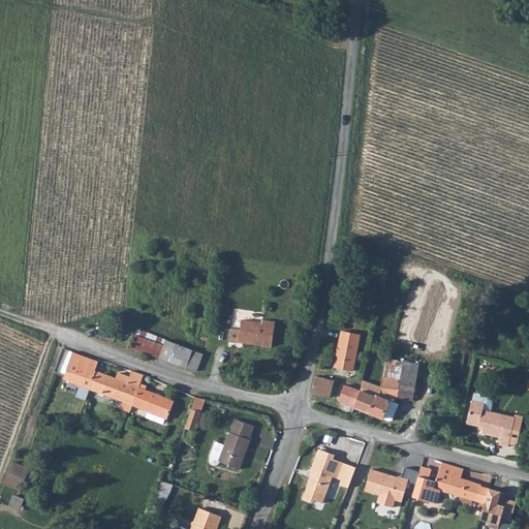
[(263,345),(272,347),(274,335),(276,321),(262,318),(262,321),(242,317),(241,328),(231,325),(229,339),(239,340),(239,338),(265,342),(263,345)]
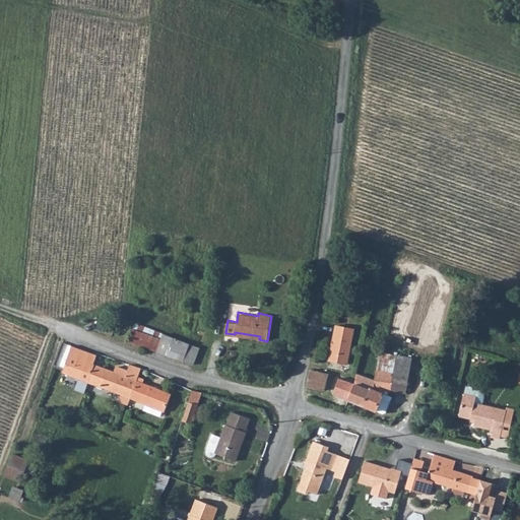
[(109,323),(106,332),(112,334),(115,325),(109,323)]
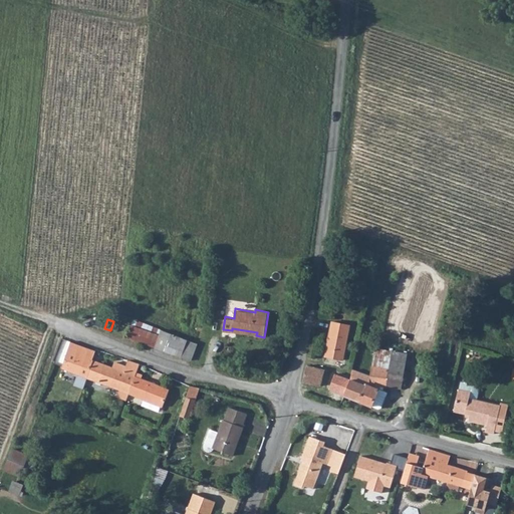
[(330,321),(323,355),(341,359),(349,325),(330,321)]
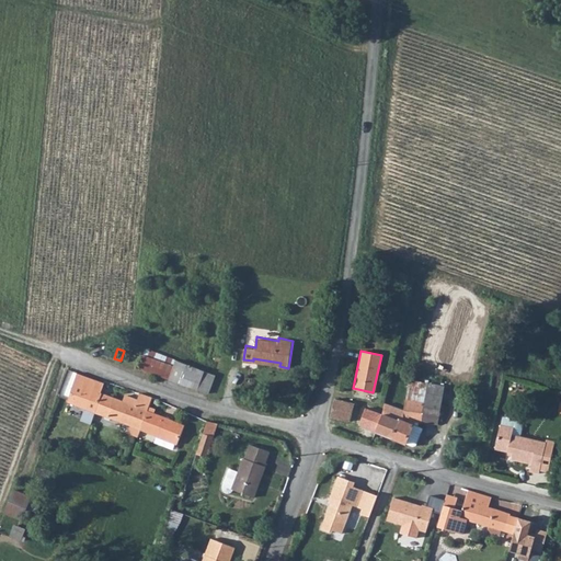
[(144,368),(160,374),(164,362),(148,355),(144,368)]
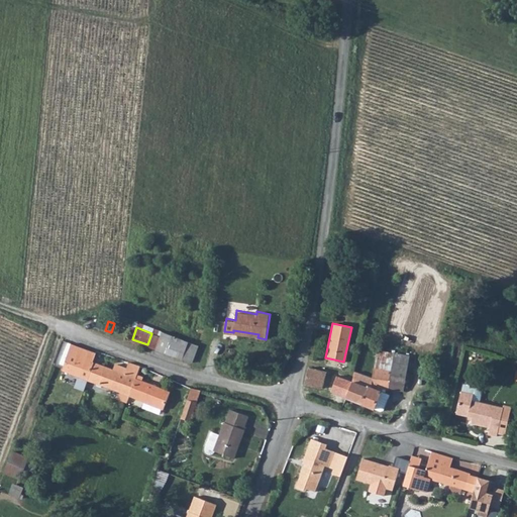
[(147,344),(147,345),(181,358),(187,341),(179,336),(153,327),(151,333),(147,344)]
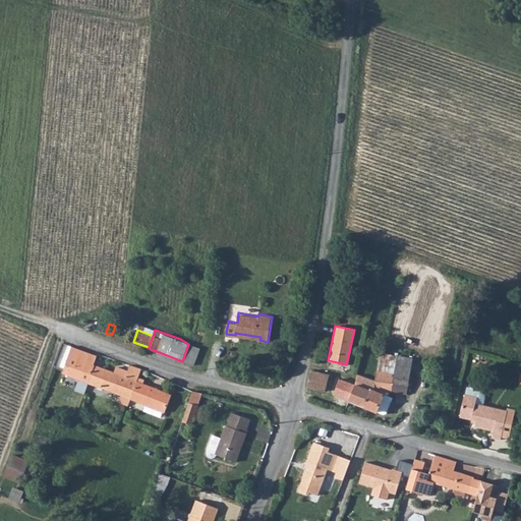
[(72,349),(64,373),(89,383),(95,365),(97,357),(72,349)]
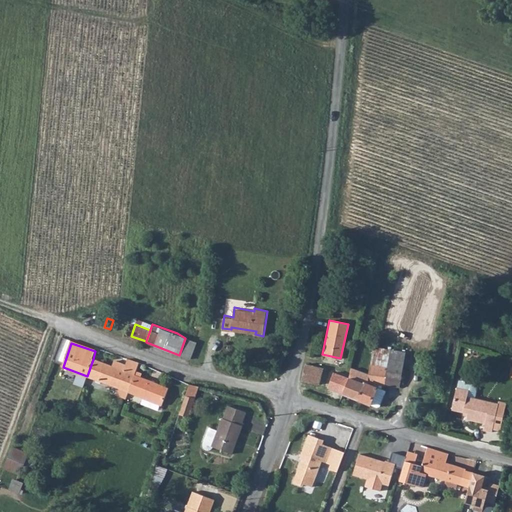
[(93,359),(87,376),(120,388),(117,396),(126,399),(129,391),(135,374),(139,363),(127,359),(125,365),(114,361),(112,366),(93,359)]
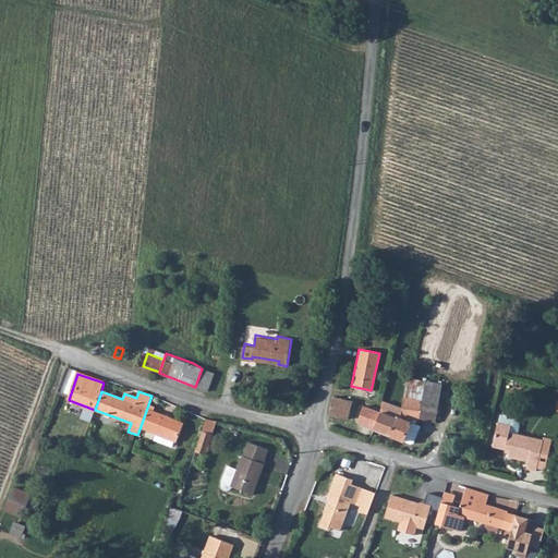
[(332,397),(329,414),(338,415),(349,419),(354,403),(349,401),(332,397)]
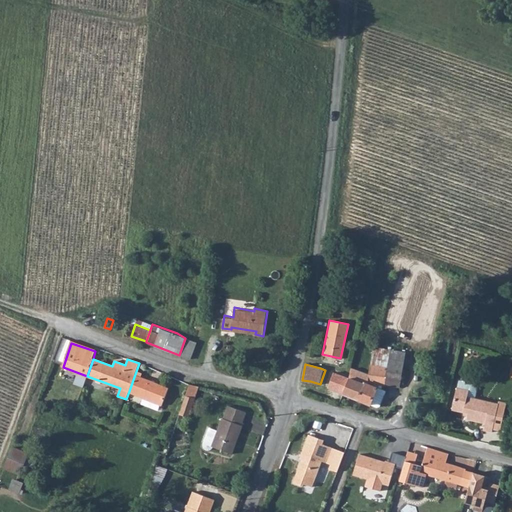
[(369,376),(368,383),(385,386),(387,368),(370,365),(369,376)]
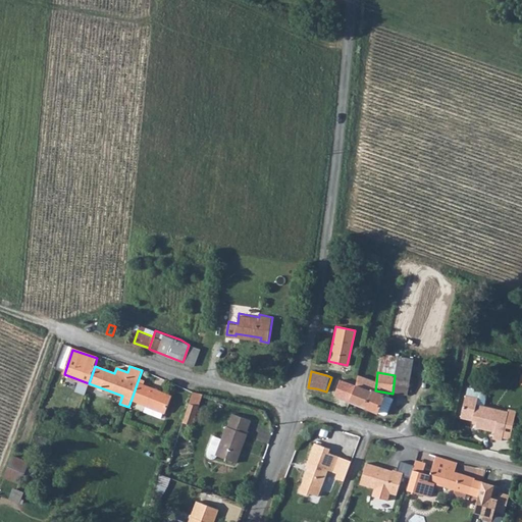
[(356,385),(349,401),(377,412),(384,394),(375,392),(375,390),(376,383),(358,376),(356,385)]
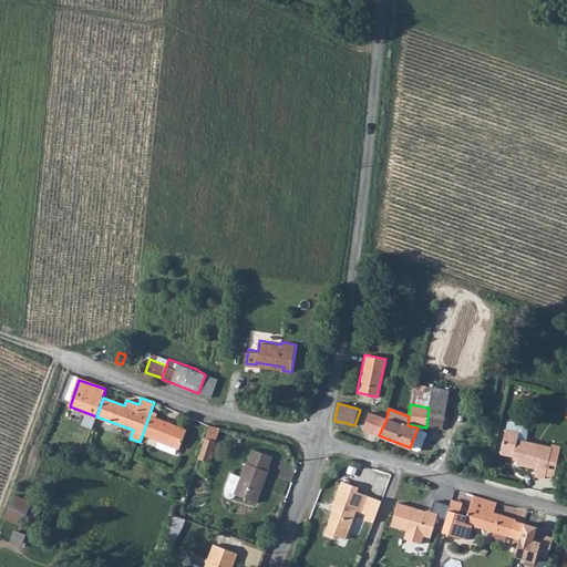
[(379,435),(387,419),(374,414),(369,413),(362,429),(366,430),(379,435)]
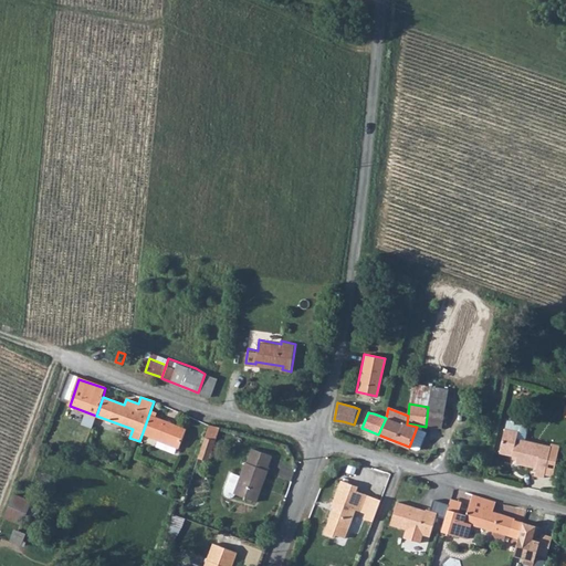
[(149,413),(143,432),(171,446),(179,449),(187,429),(149,413)]
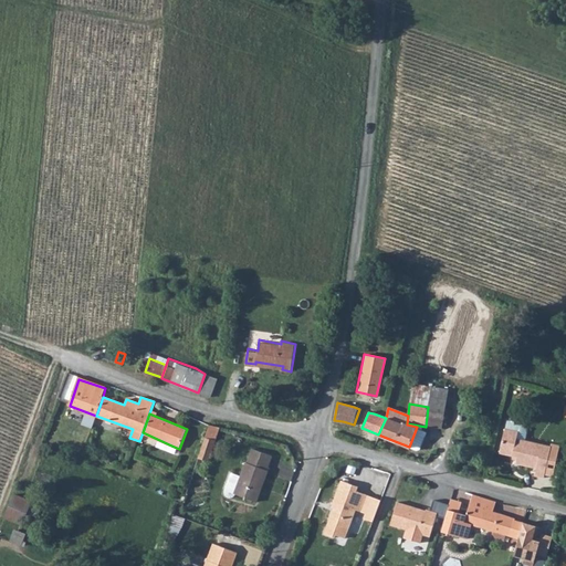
[(505,423),(504,431),(517,433),(515,441),(523,443),(524,436),(524,431),(523,429),(519,427),(505,423)]
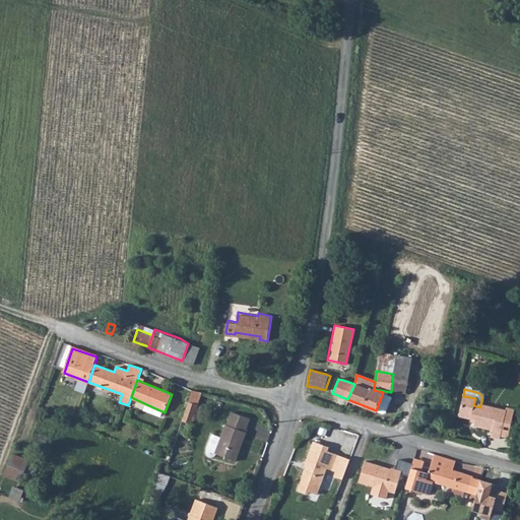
[(383,392),(376,409),(382,412),(385,411),(391,396),(383,392)]
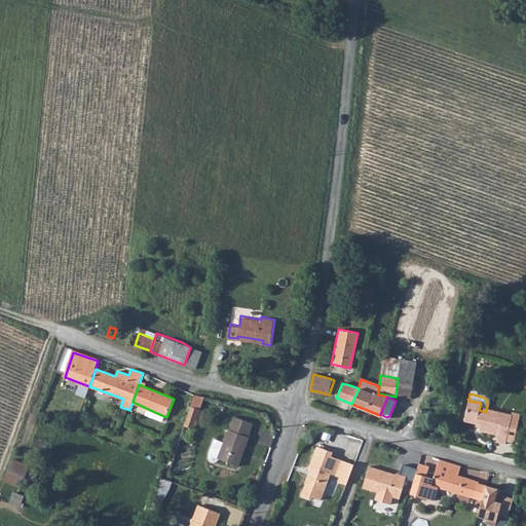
[(468,401),(462,422),(480,426),(478,433),(497,437),(495,444),(503,446),(504,443),(506,434),(515,435),(519,417),(511,415),(511,417),(486,412),(479,410),(481,403),(468,401)]
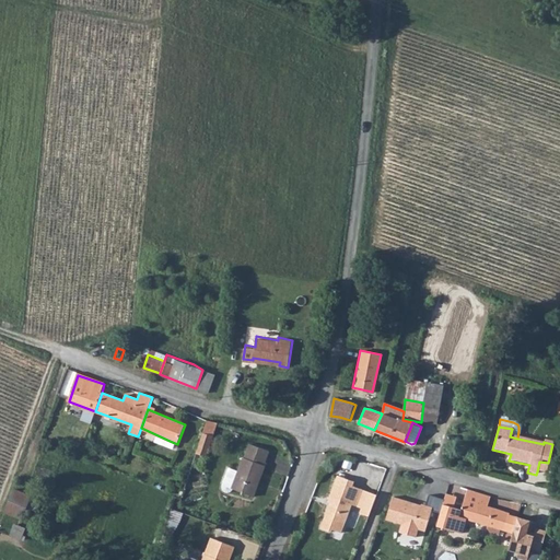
[(211,435),(201,432),(197,448),(196,454),(206,456),(211,435)]
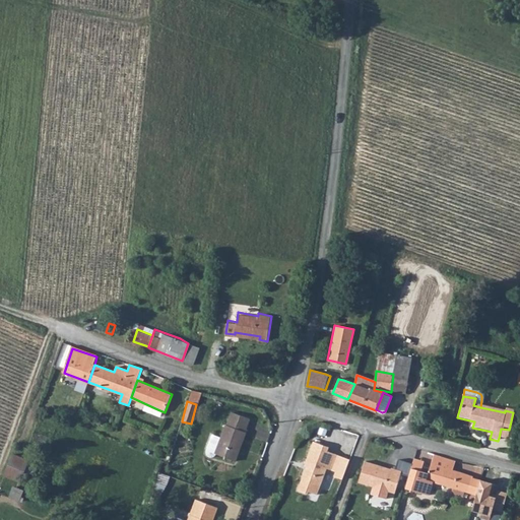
[(224,425),(214,454),(236,462),(247,433),(244,432),(249,419),(232,412),(226,426),(224,425)]
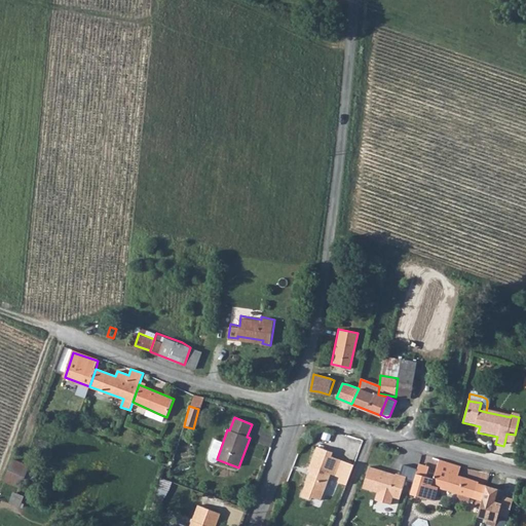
[(506,434),(504,443),(513,445),(515,435),(506,434)]
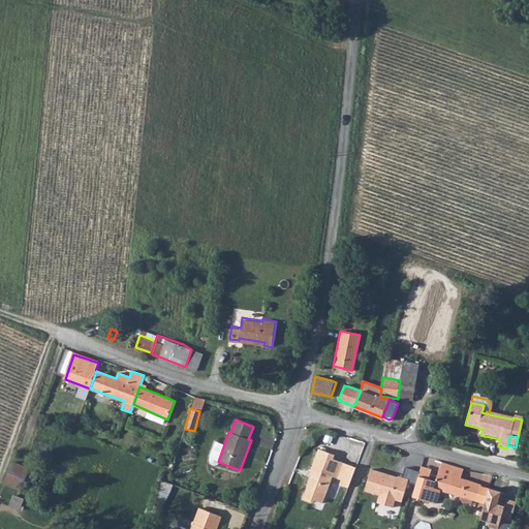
[(335,458),(320,452),(310,476),(314,478),(312,483),(311,481),(303,500),(313,505),(314,502),(322,506),(334,479),(337,480),(343,466),(333,462),(335,458)]
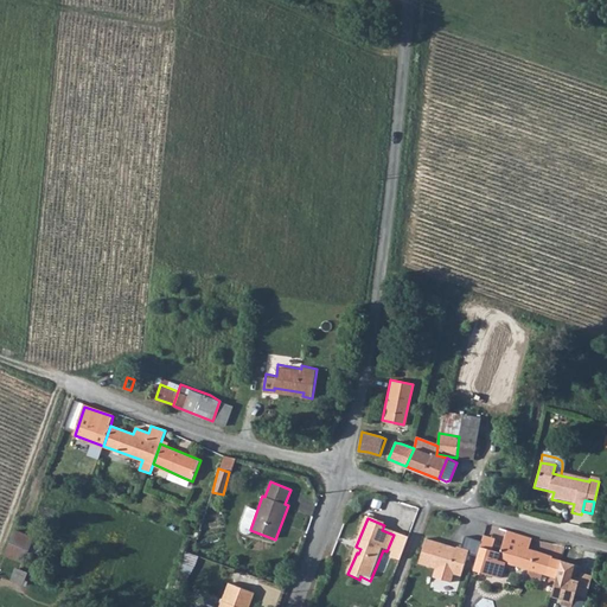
[(7,555),(25,561),(34,535),(16,529),(7,555)]
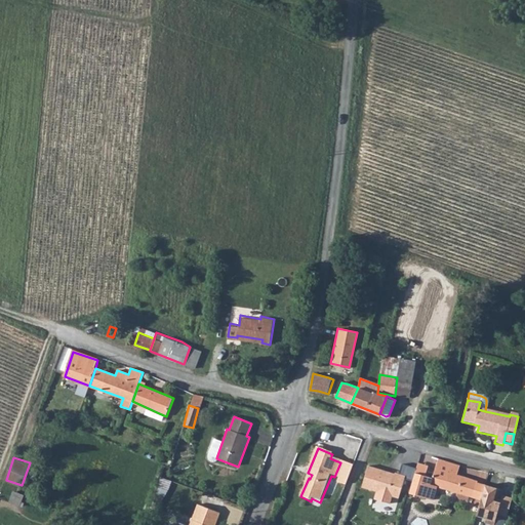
[(457,466),(439,459),(433,478),(426,476),(415,473),(409,492),(433,500),(437,487),(456,493),(455,498),(467,501),(469,495),(478,498),(479,496),(482,484),(454,474),(457,466)]
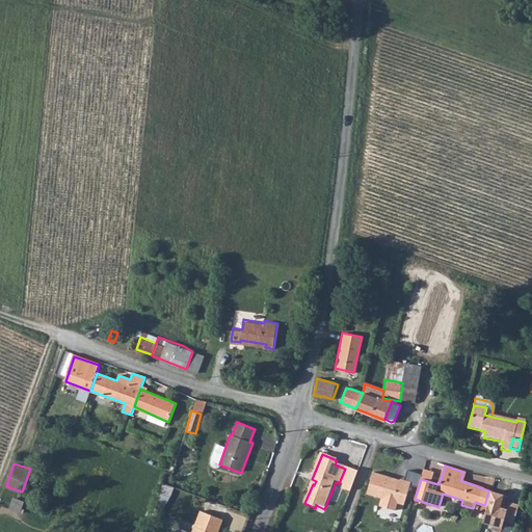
[(345,469),(339,483),(343,485),(344,483),(352,487),(357,474),(345,469)]
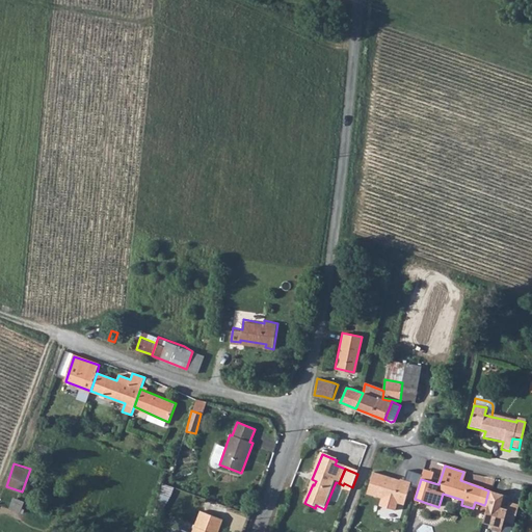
[(424,469),(421,479),(431,482),(434,473),(424,469)]
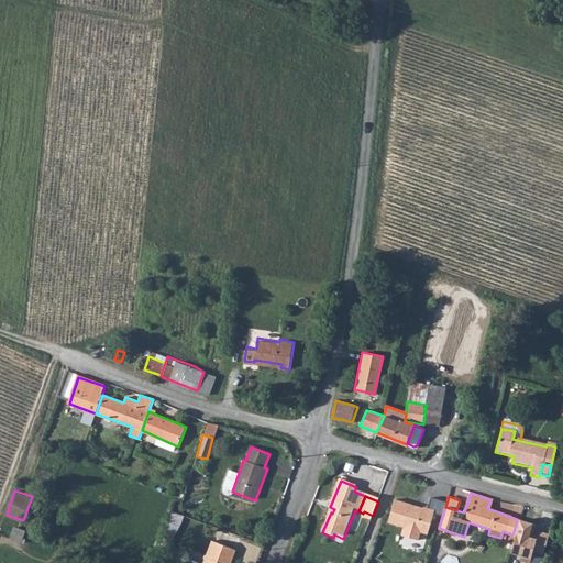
[(424,506),(398,497),(392,518),(406,522),(403,530),(419,537),(422,528),(430,531),(438,509),(424,505),(424,506)]
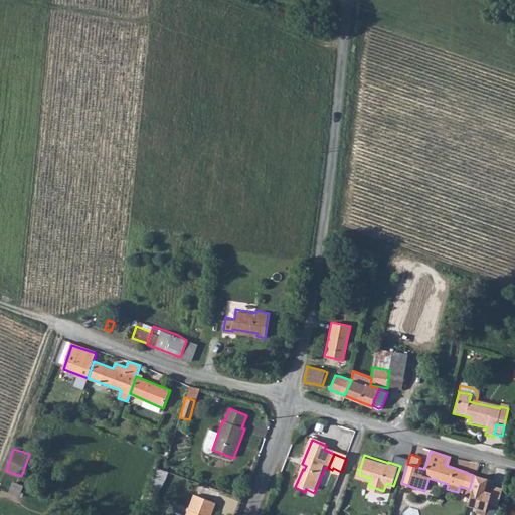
[(332,470),(330,476),(338,479),(341,472),(333,468),(332,470)]
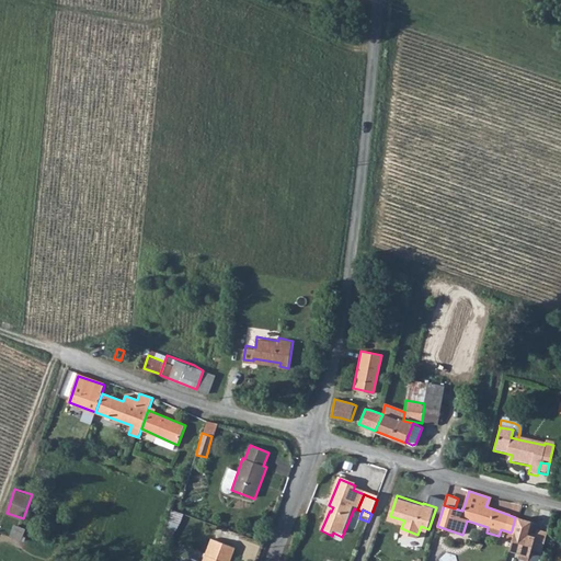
[(512,530),(511,533),(505,551),(518,554),(516,559),(524,560),(538,560),(545,539),(512,530)]
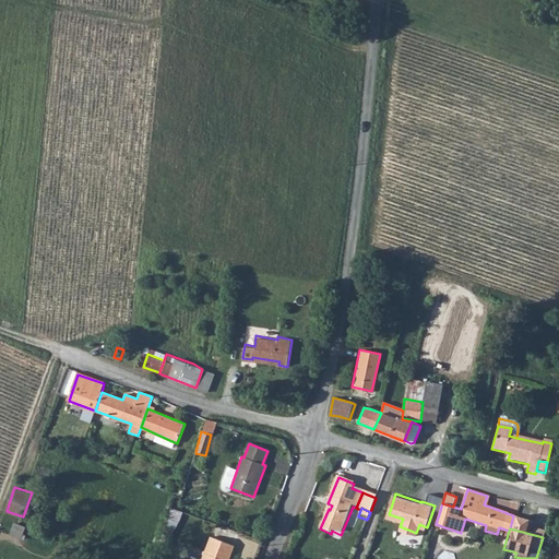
[(211,537),(204,555),(216,558),(228,558),(234,547),(211,537)]
